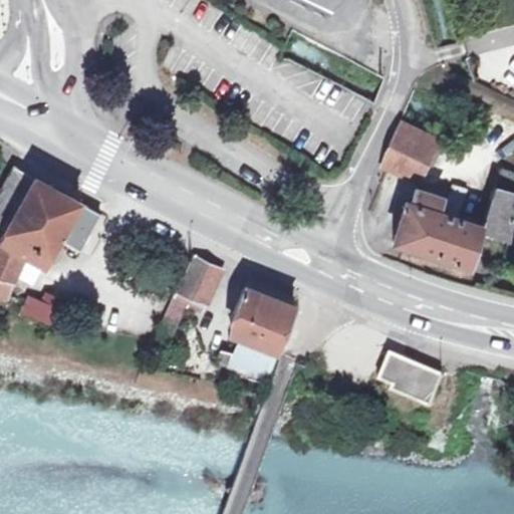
[(387,168),(405,177),(423,175),(428,165),(439,140),(402,121),(389,144),(381,166),(387,168)]
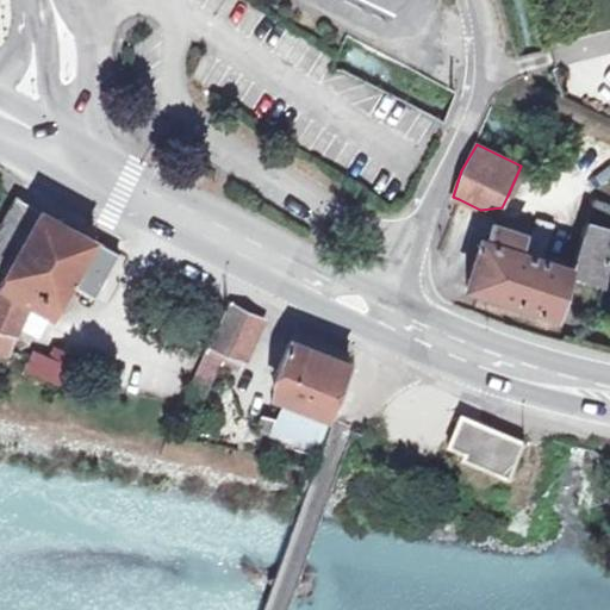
[(521,166),(508,195),(523,204),(539,174),(521,166)]
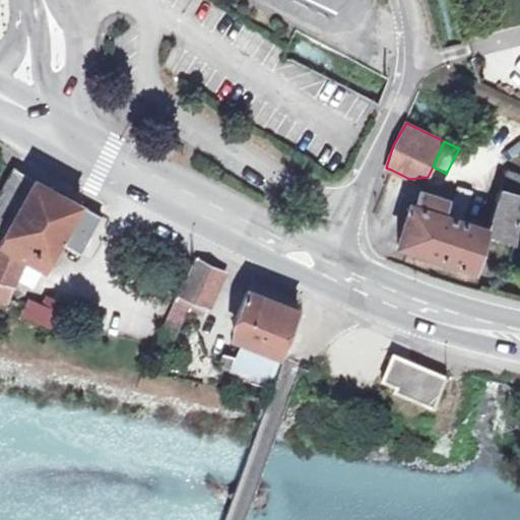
[(64,195),(64,192),(55,187),(52,188),(51,189),(15,169),(0,193),(0,199),(1,200),(0,202),(0,229),(6,233),(0,242),(0,298),(7,300),(11,284),(14,278),(23,258),(43,270),(58,243),(80,255),(102,217),(64,196),(64,195)]
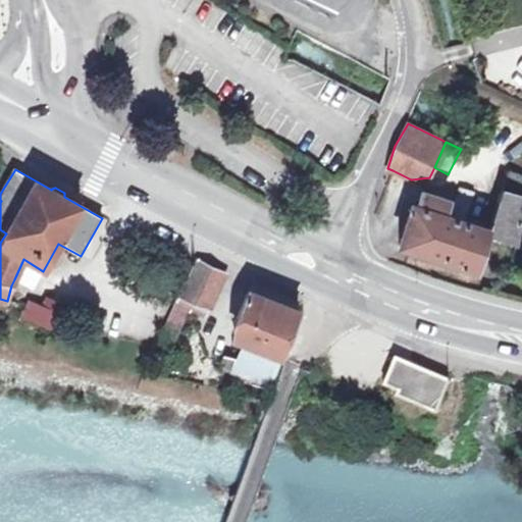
[(429,177),(411,179),(425,186),(429,177)]
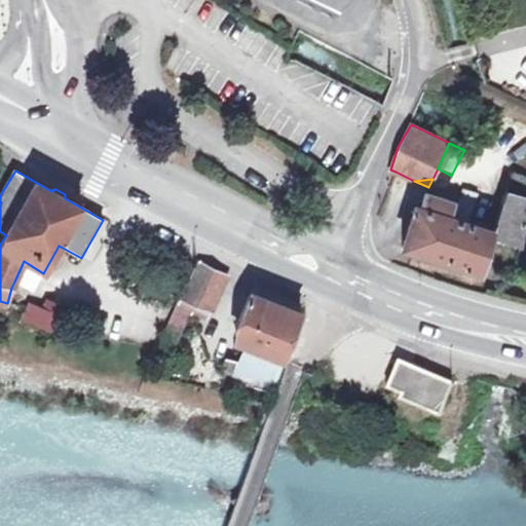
[(464,188),(454,218),(470,223),(479,193),(464,188)]
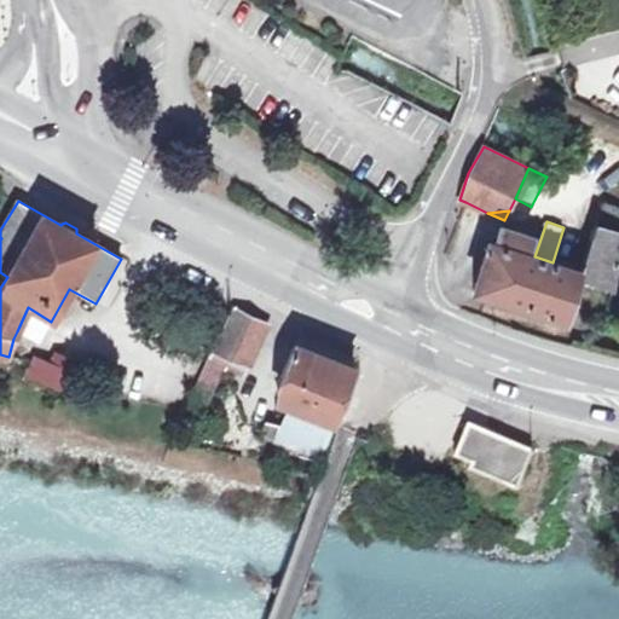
[(474,291),(541,313),(563,291),(568,279),(573,281),(576,275),(582,276),(618,241),(618,233),(596,225),(580,271),(553,262),(534,256),(526,254),(531,237),(501,227),(495,244),(489,243),(474,291)]
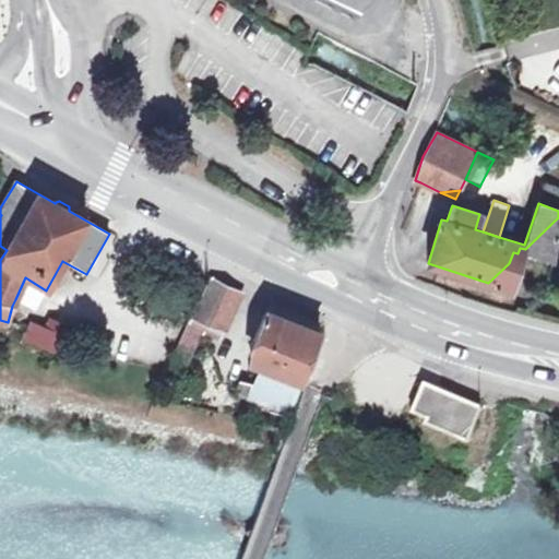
[(36,310),(46,290),(25,277),(15,299),(36,310)]
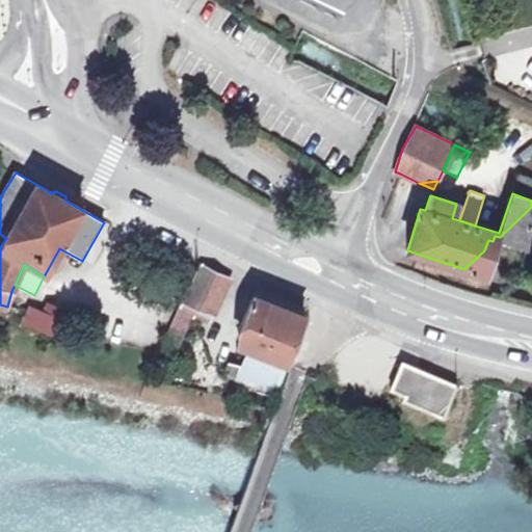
[(208,324),(229,278),(200,264),(158,351),(170,356),(190,316),(208,324)]
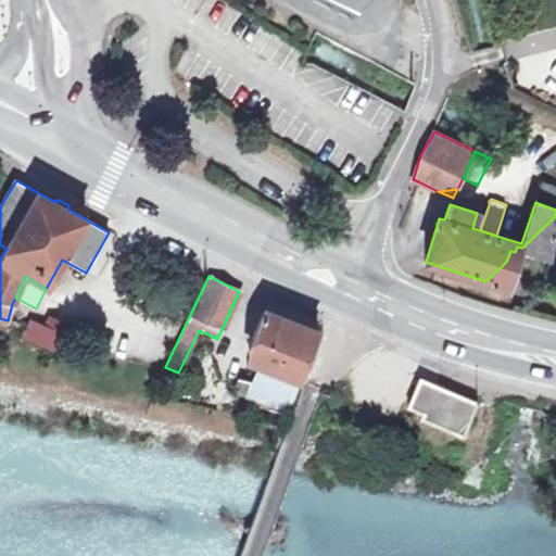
[(300,381),(318,332),(265,311),(252,345),(264,367),(253,391),(240,387),(238,395),(250,397),(249,402),(289,412),(300,381)]
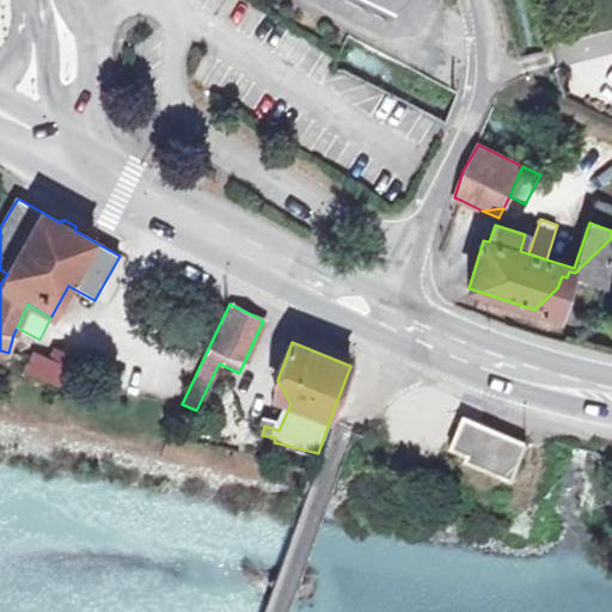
[(65,385),(75,357),(56,350),(53,361),(35,354),(28,371),(34,373),(47,375),(46,377),(65,385)]
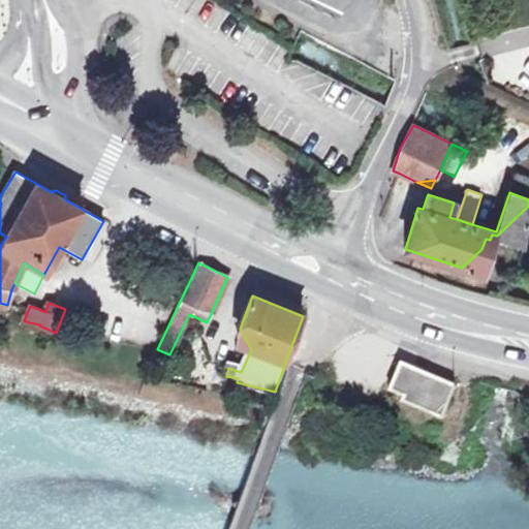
[(453,384),(400,364),(389,391),(440,410),(453,384)]
